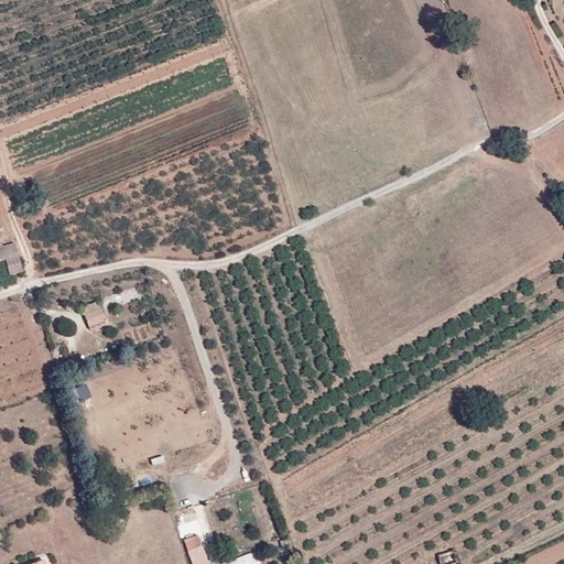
[(10,275),(23,272),(15,243),(0,247),(0,260),(6,259),(10,275)]
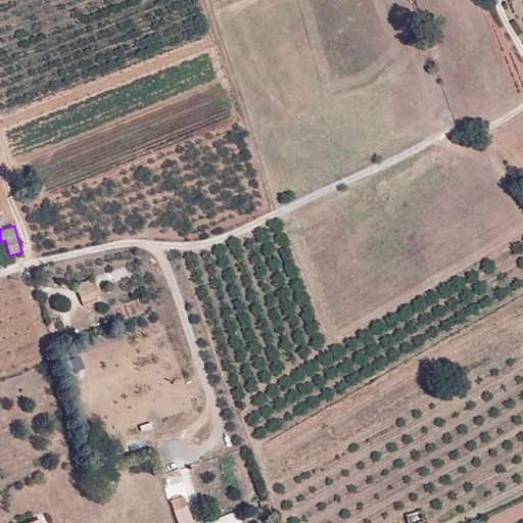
[(76,287),(78,293),(94,287),(92,281),(76,287)]
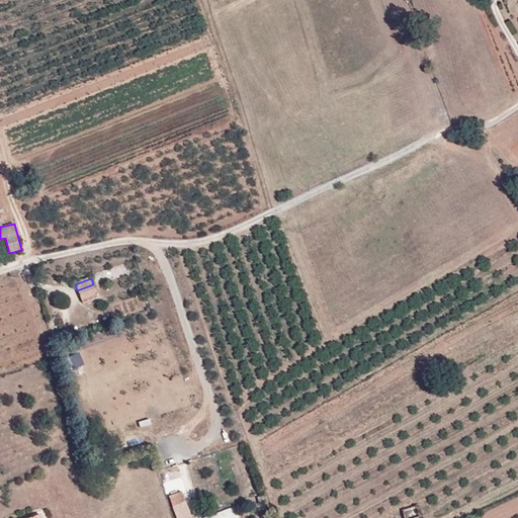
[(93,284),(77,290),(81,300),(97,294),(93,284)]
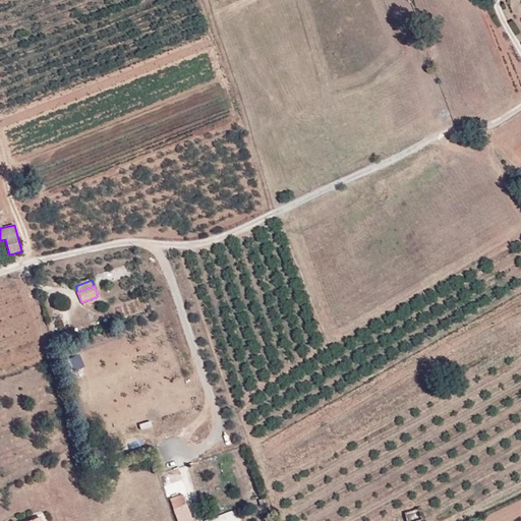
[(192,520),(187,505),(174,510),(178,520),(192,520)]
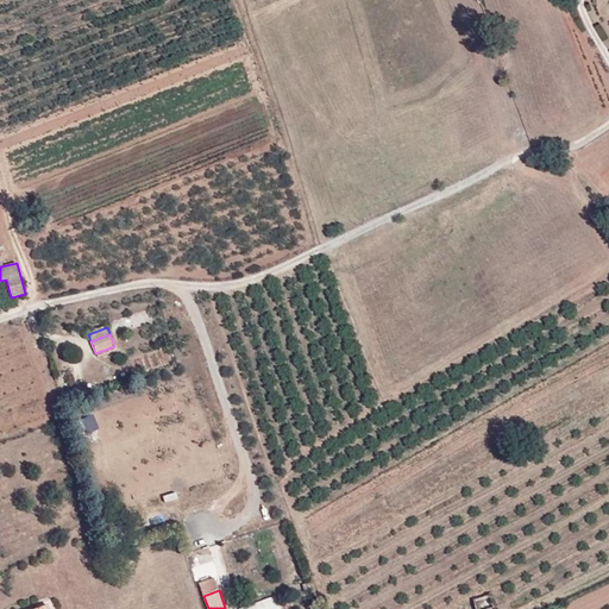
[(491,608),(495,608),(491,596),(473,601),(475,608),(491,608)]
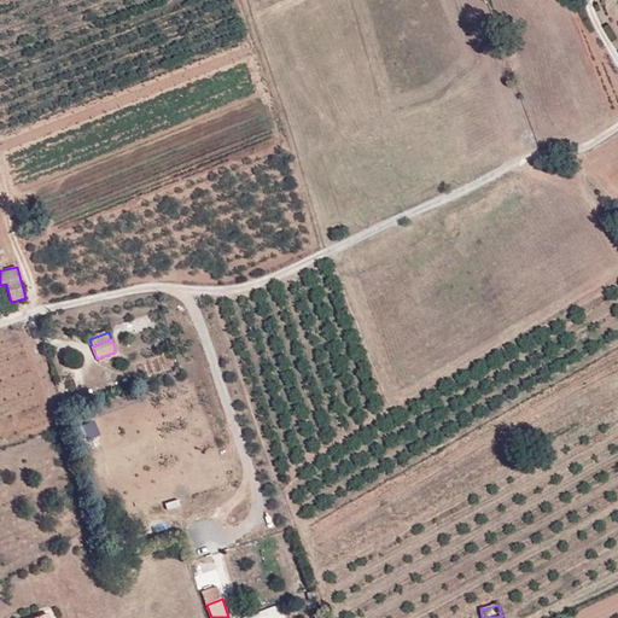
All buildings are outlined.
